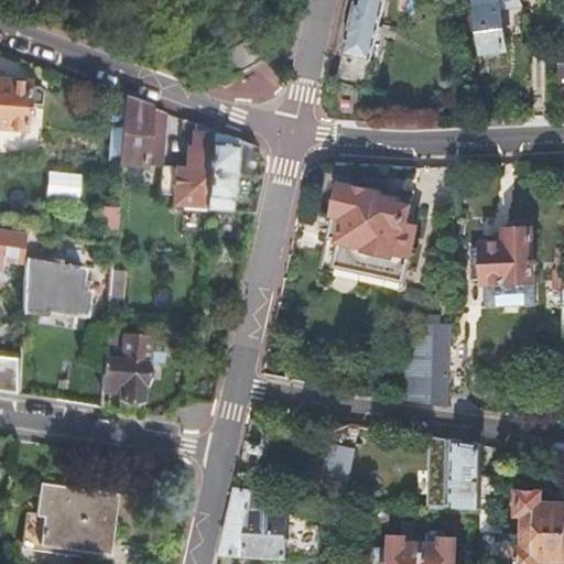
[(345,62),(333,58),(329,78),(367,87),(386,0),(364,0),(364,2),(358,1),(345,62)]
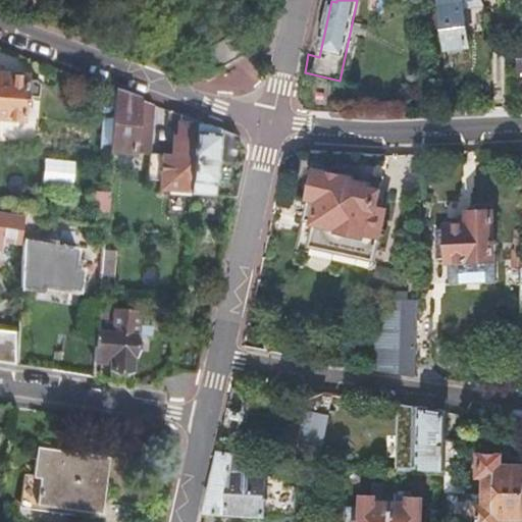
[(458,0),(438,0),(446,45),(470,43),(465,1),(459,1),(458,0)]
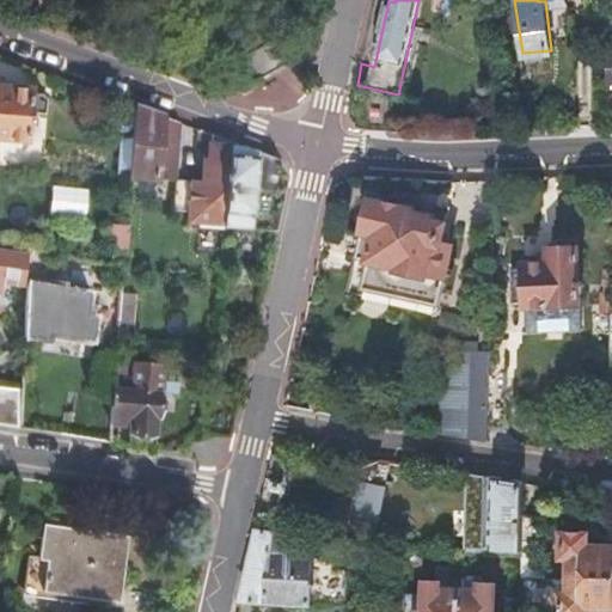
[(243,53),(257,78),(289,59),(275,34),(243,53)]
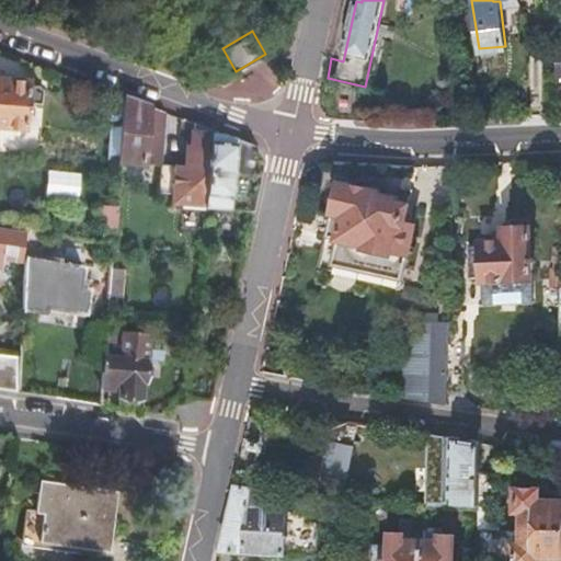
[(0,81),(0,129),(26,130),(27,104),(42,105),(42,91),(37,86),(27,86),(27,82),(0,81)]
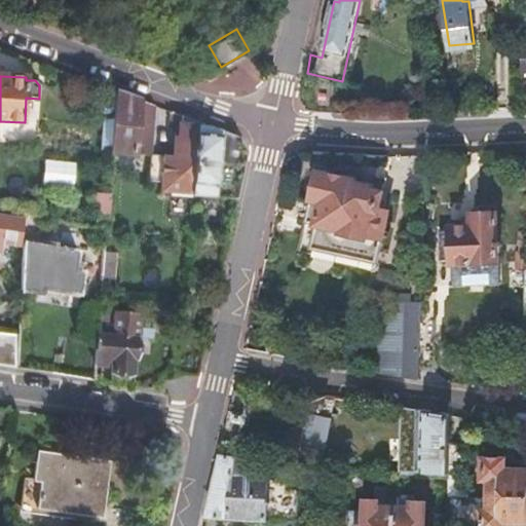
[(156,105),(117,90),(111,121),(109,150),(150,153),(151,153),(156,105)]
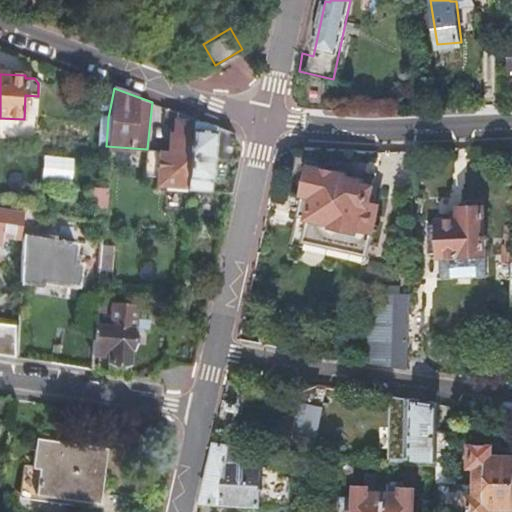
[(193,117),(167,107),(166,119),(176,120),(173,152),(159,151),(157,177),(156,186),(187,188),(193,117)]
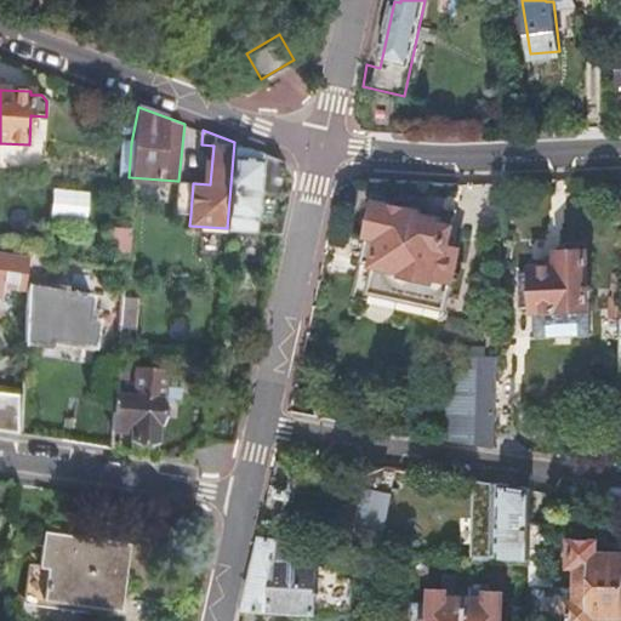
[(279,158),(234,142),(227,228),(227,231),(277,233),(288,178),(279,158)]
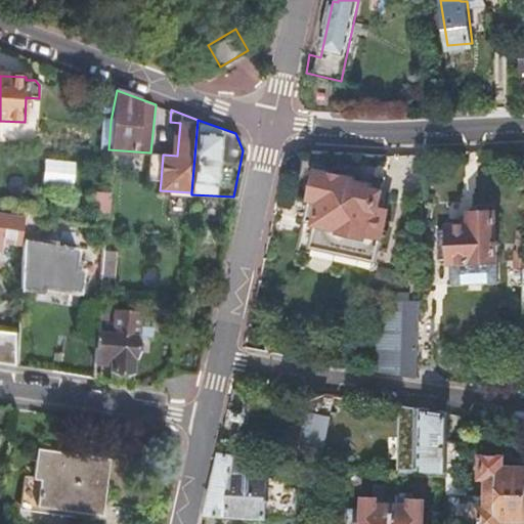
[(161,181),(163,155),(150,153),(149,153),(147,180),(161,181)]
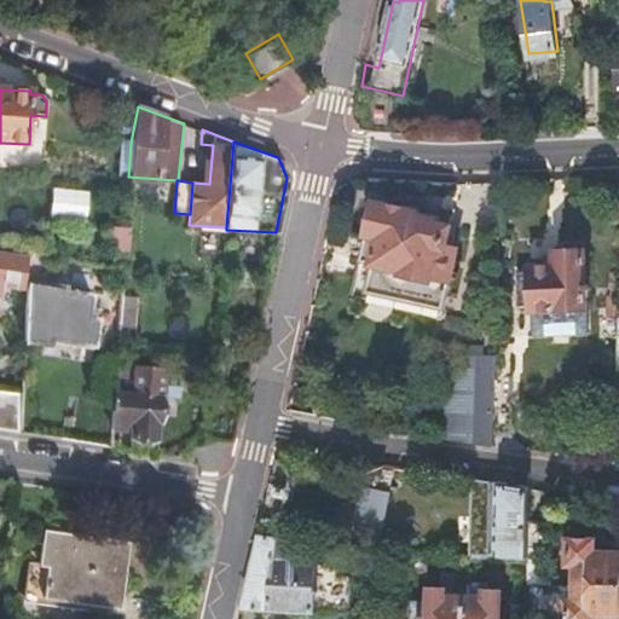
[(374,203),(353,293),(443,312),(457,247),(447,244),(451,226),(416,218),(417,212),(374,203)]
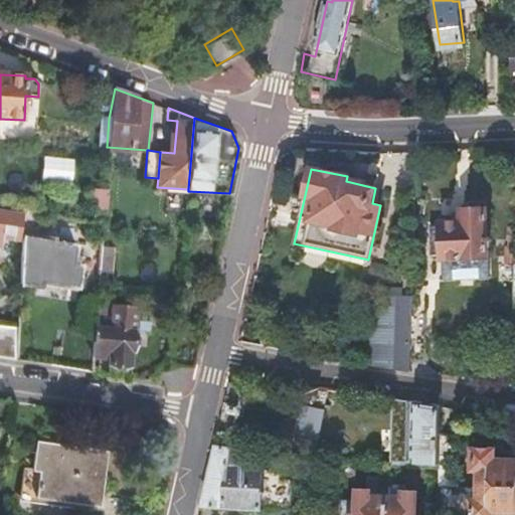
[(487,206),(463,207),(463,219),(442,220),(442,223),(431,224),(432,254),(444,253),(444,256),(484,255),(489,254),(487,206)]
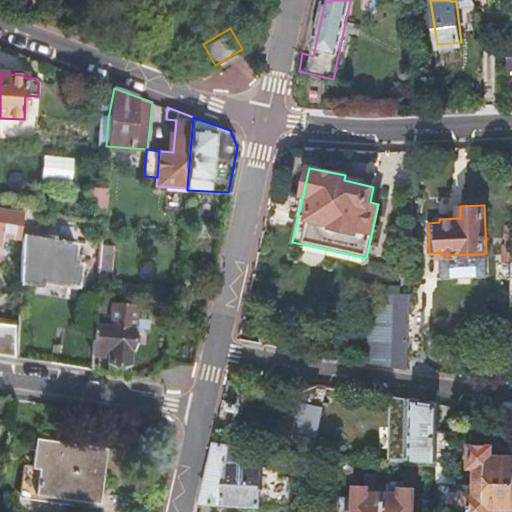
[(0,238),(1,232),(17,233),(19,214),(0,211),(0,238)]
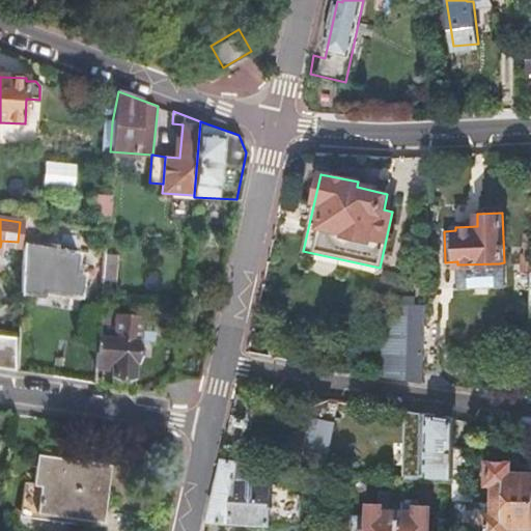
[(42,222),(26,220),(26,232),(33,233),(40,229),(42,222)]
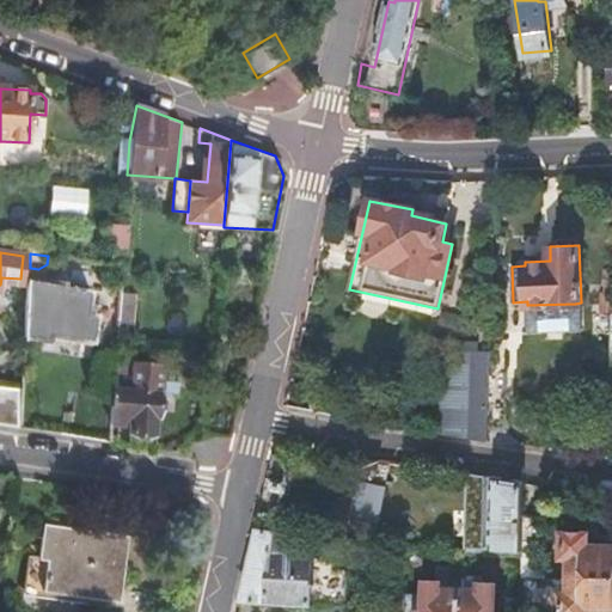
[(29,279),(25,338),(50,341),(50,337),(95,342),(97,316),(90,314),(92,292),(61,288),(62,282),(29,279)]
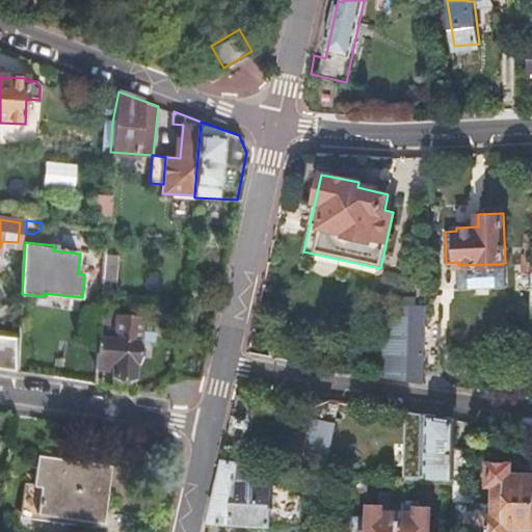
[(105,254),(104,276),(114,277),(116,254),(105,254)]
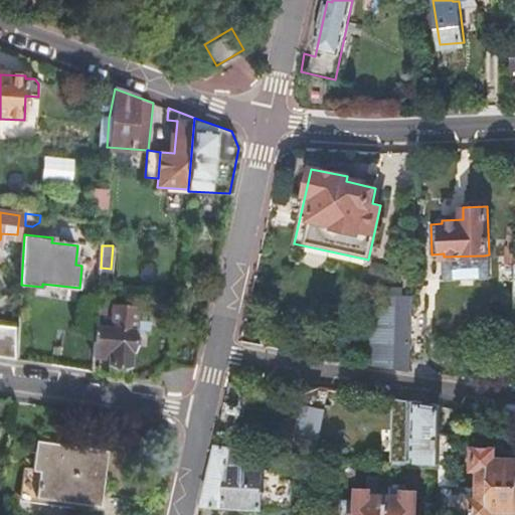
[(484,255),(444,256),(445,277),(485,275),(484,255)]
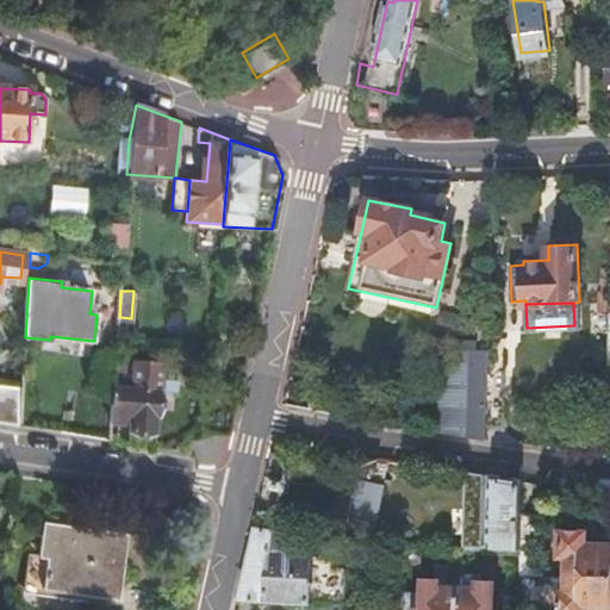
[(439,433),(465,436),(487,440),(489,428),(490,369),(490,352),(467,350),(455,350),(453,350),(450,350),(449,352),(447,353),(444,354),(443,356),(442,358),(441,360),(441,362),(440,365),(439,433)]
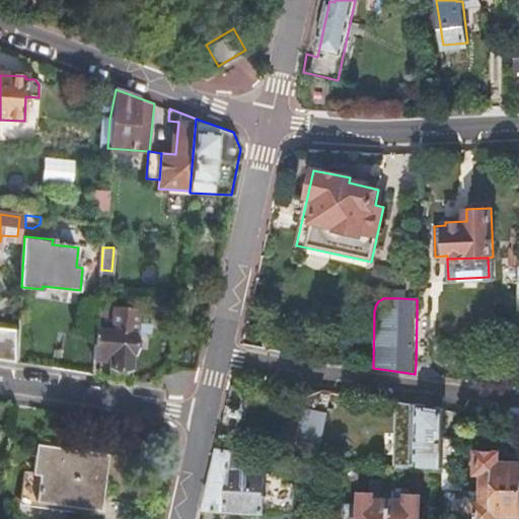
[(97,311),(97,319),(114,320),(114,312),(97,311)]
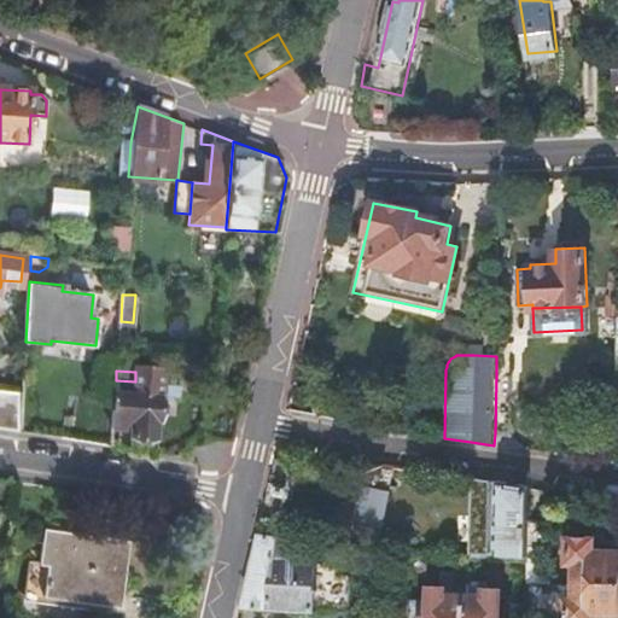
[(116,380),(114,406),(112,425),(132,426),(132,436),(156,438),(158,418),(161,419),(163,400),(180,401),(182,380),(164,379),(164,375),(135,372),(135,382),(116,380)]
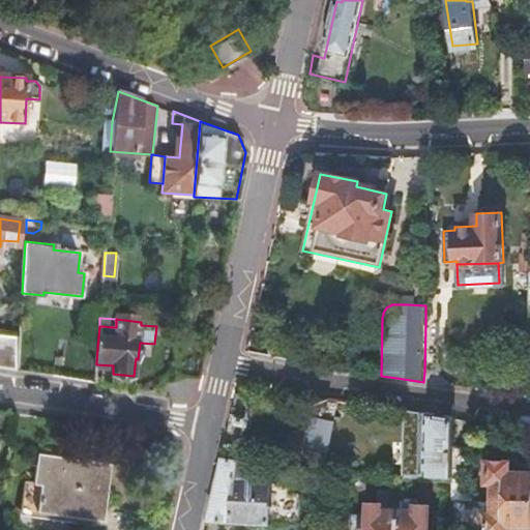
[(425,321),(424,372),(437,373),(438,321),(425,321)]
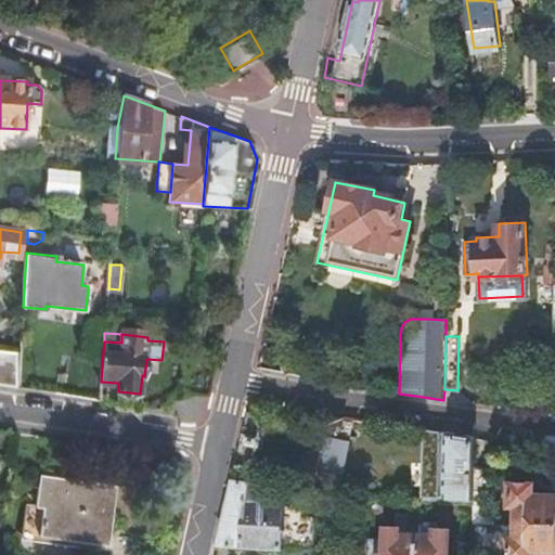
[(0,383),(18,386),(20,353),(1,352),(0,376),(0,383)]
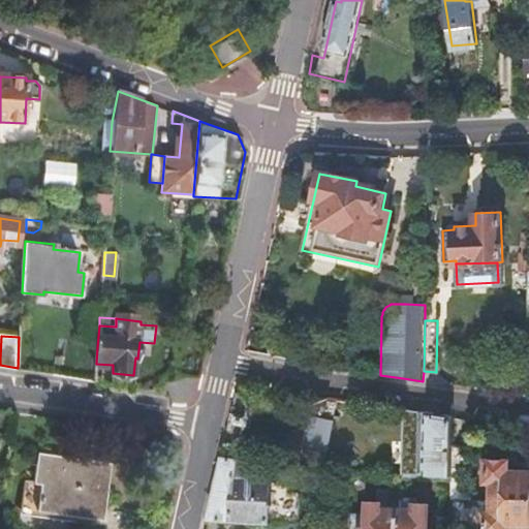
[(96,364),(97,347),(79,345),(76,376),(95,379),(96,364)]
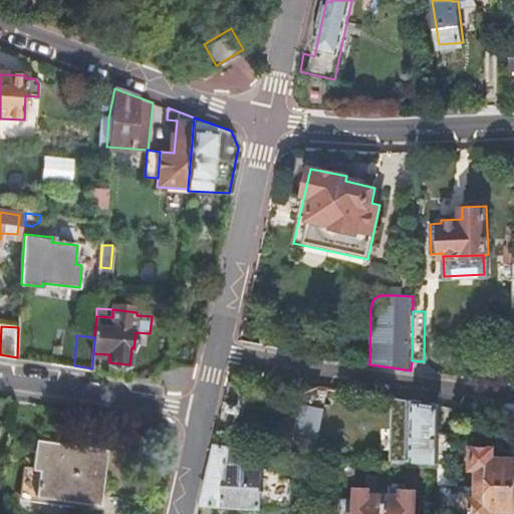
[(495,376),(510,377),(510,367),(496,366),(495,376)]
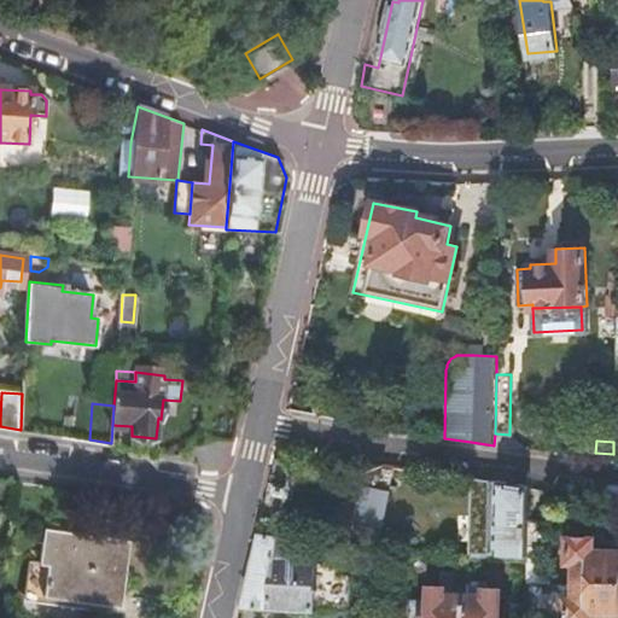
[(394,465),(367,460),(355,531),(380,534),(382,534),(394,465)]
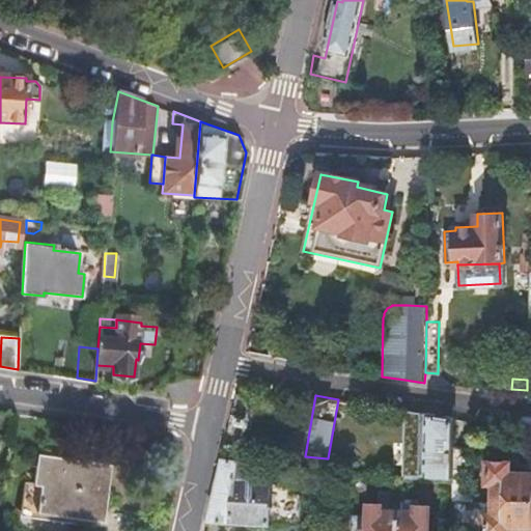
[(454,420),(427,415),(406,411),(404,476),(426,477),(454,478),(454,449),(454,420)]
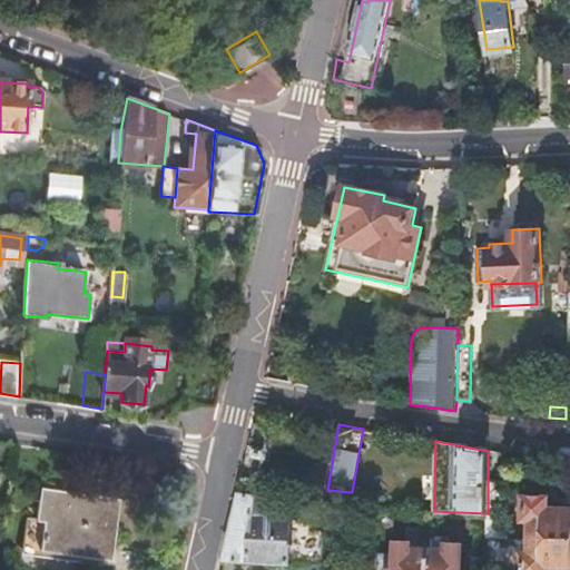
[(508,483),(488,482),(488,513),(488,541),(529,541),(569,540),(569,510),(558,511),(558,502),(546,502),(546,499),(523,499),(522,521),(530,521),(529,528),(508,528),(508,483)]
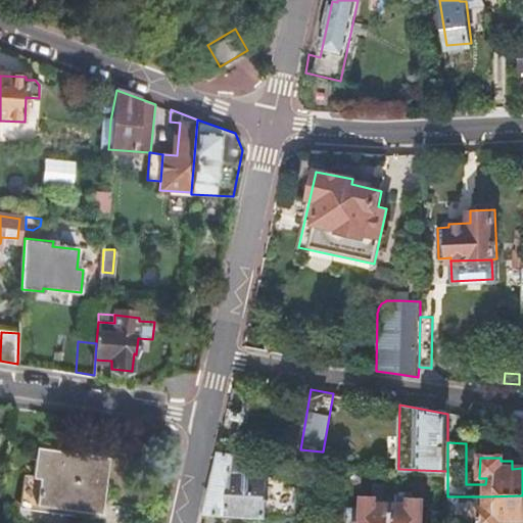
[(78,463),(79,450),(38,445),(30,502),(76,508),(75,513),(93,516),(94,510),(102,511),(109,455),(89,452),(87,465),(78,463)]
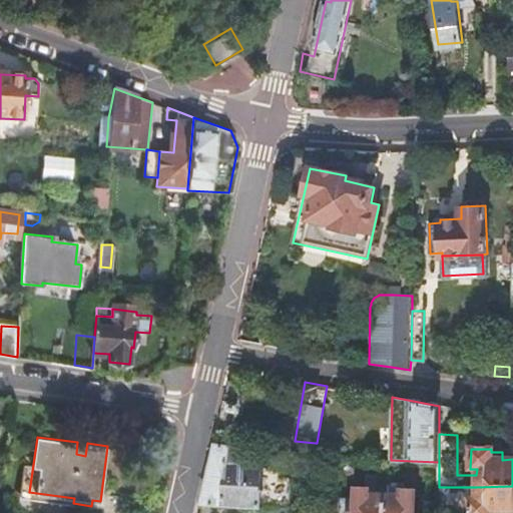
[(87,443),(77,442),(76,454),(85,456),(87,443)]
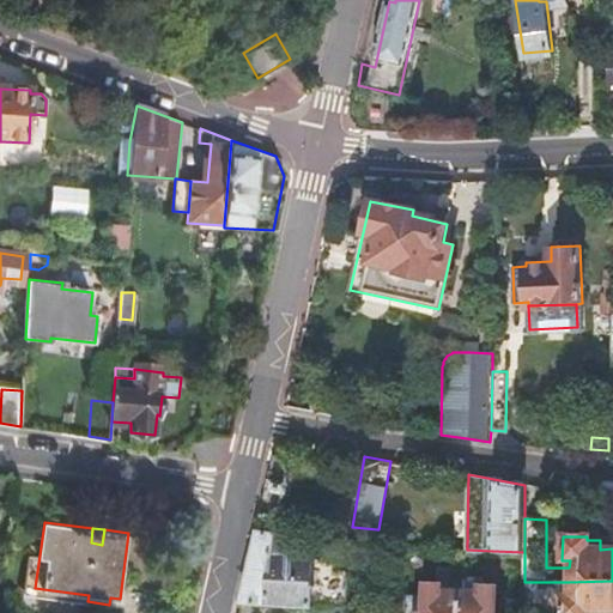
[(275,535),(258,530),(246,587),(242,605),(349,610),(352,563),(319,560),(319,556),(275,554),(275,535)]
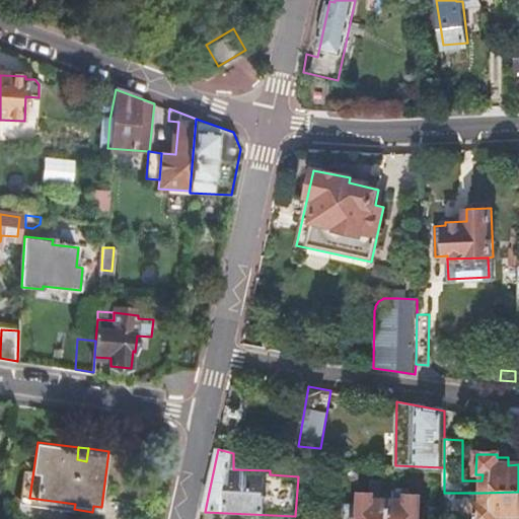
[(518,517),(518,492),(482,493),(482,507),(476,507),(475,518),(509,518),(509,517),(518,517)]
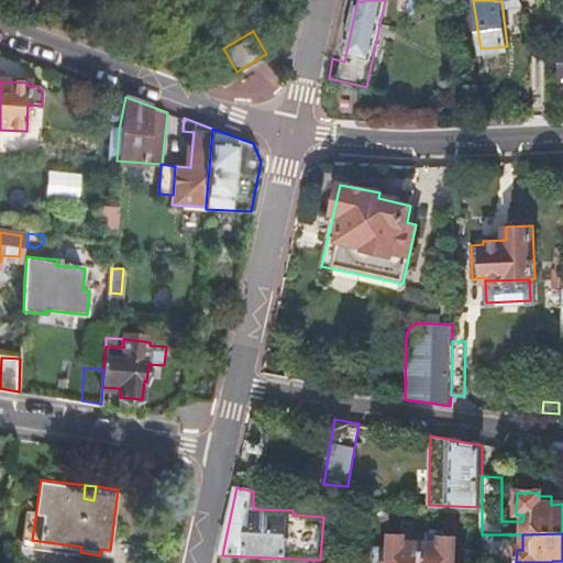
[(422,562),(423,545),(408,544),(408,539),(394,539),(393,553),(379,552),(378,562),(422,562)]
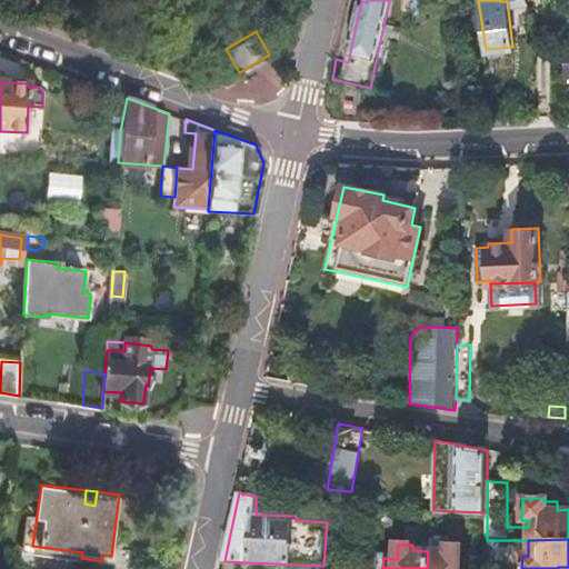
[(428,551),(427,568),(460,568),(461,546),(447,545),(447,551),(428,551)]
